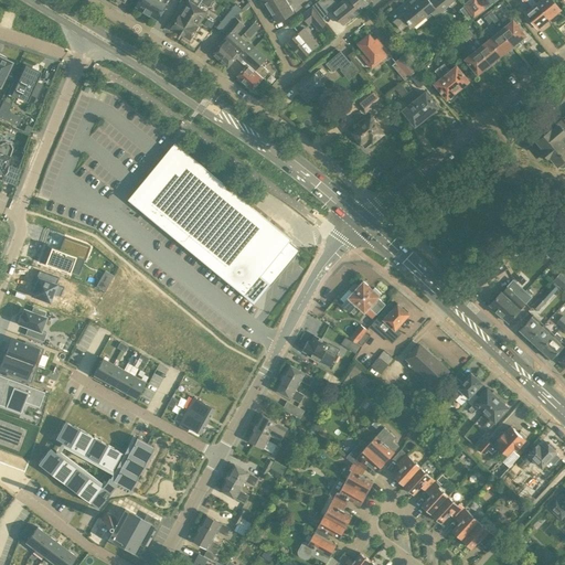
[(157,19),(167,0),(140,0),(137,7),(157,19)]
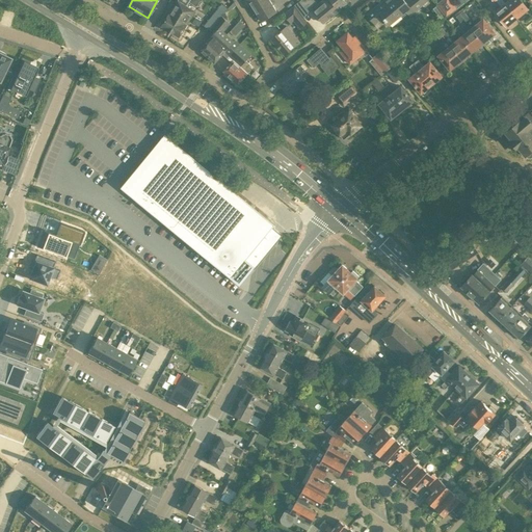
[(186,6),(188,2),(189,0),(178,0),(178,1),(161,26),(169,32),(186,6)]
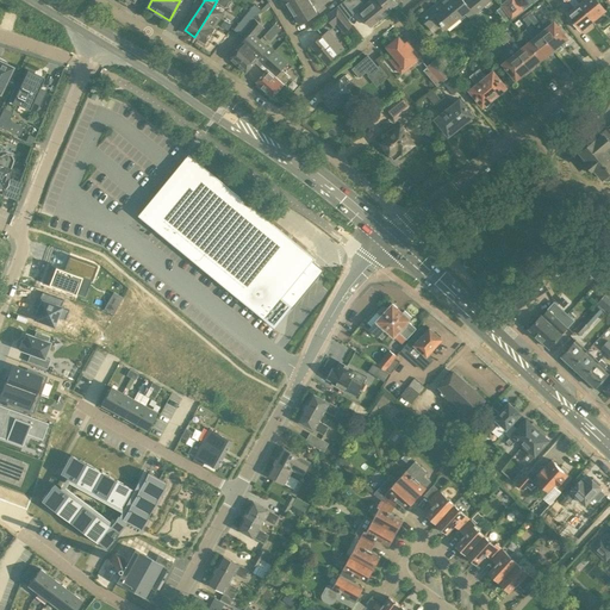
[(282,0),(290,10),(305,0),(282,0)]
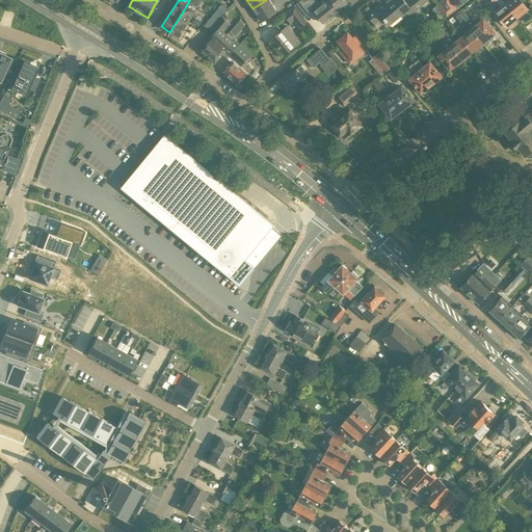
[(276,12),(268,0),(266,0),(253,8),(261,22),(276,12)]
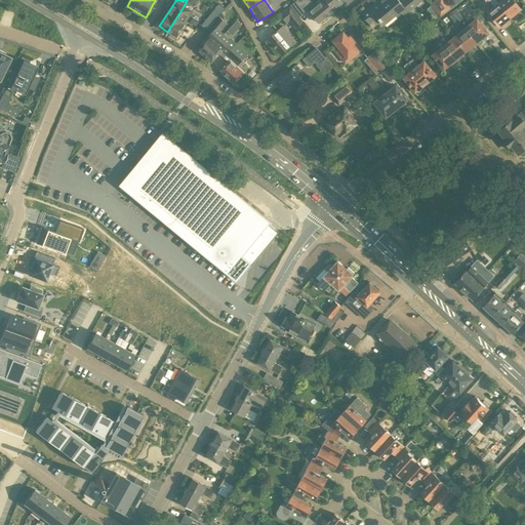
[(296,11),(307,5),(303,0),(296,0),(291,4),(296,11)]
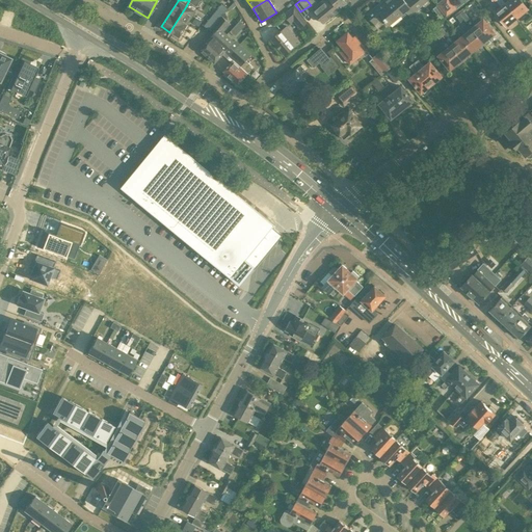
[(323,24),(335,14),(323,0),(312,10),(323,24)]
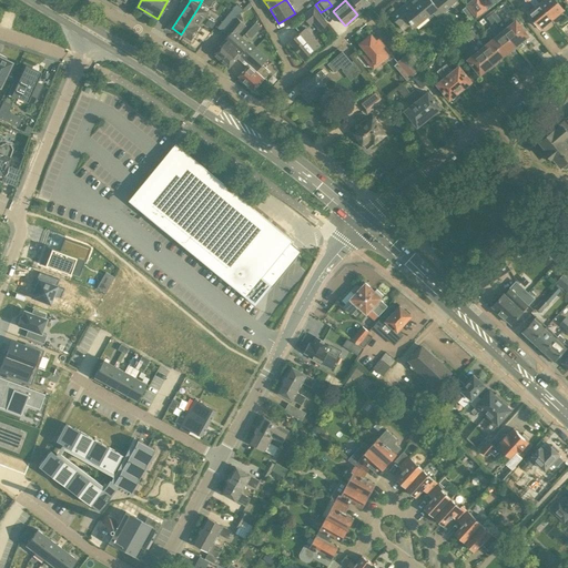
[(344,0),(345,0),(357,14),(369,4),(365,0),(344,0)]
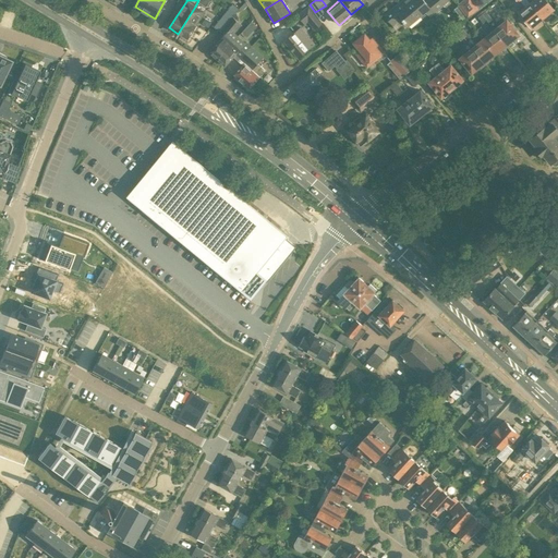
[(385,16),(392,26),(402,19),(408,26),(420,16),(422,19),(427,14),(429,17),(448,1),(446,0),(427,0),(425,2),(423,0),(407,0),(405,1),(404,0),(403,0),(393,9),(385,16)]
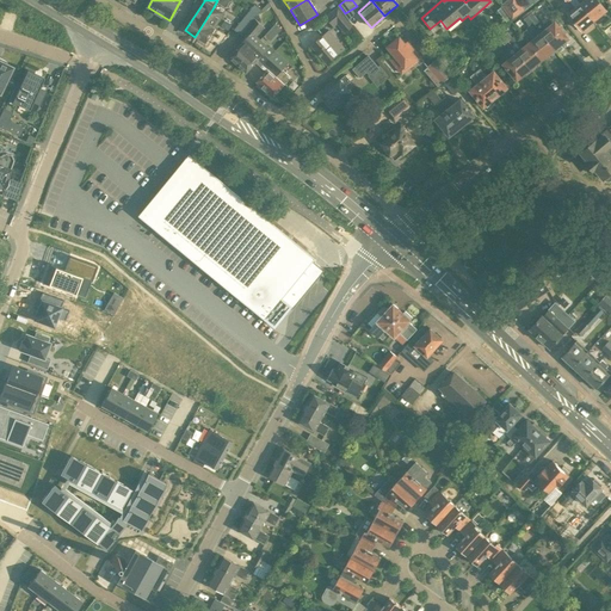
[(522,6),(516,0),(506,0),(500,5),(512,19),(535,0),(528,0),(529,0),(522,6)]
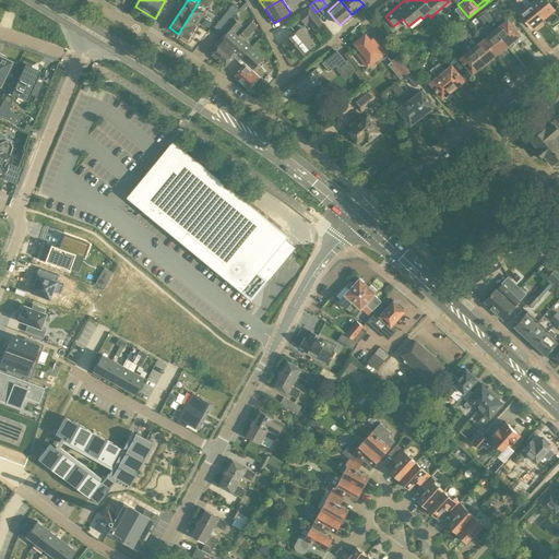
[(546,0),(535,0),(531,4),(543,19),(555,10),(546,0)]
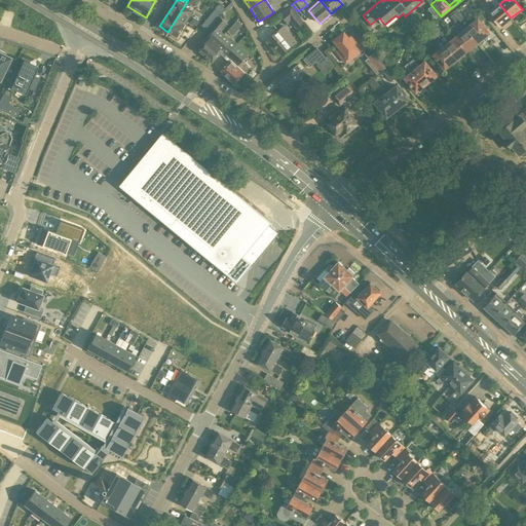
[(202,27),(207,31),(219,16),(227,6),(222,2),(220,5),(219,4),(208,19),(209,20),(202,27)]
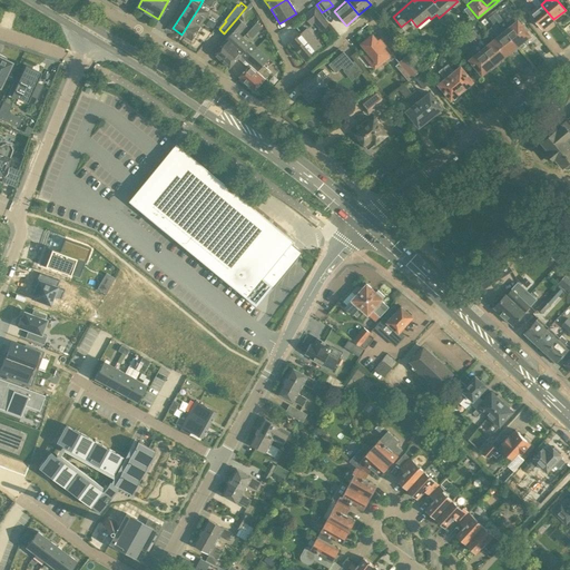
[(541,5),(530,13),(542,28),(553,19),(541,5)]
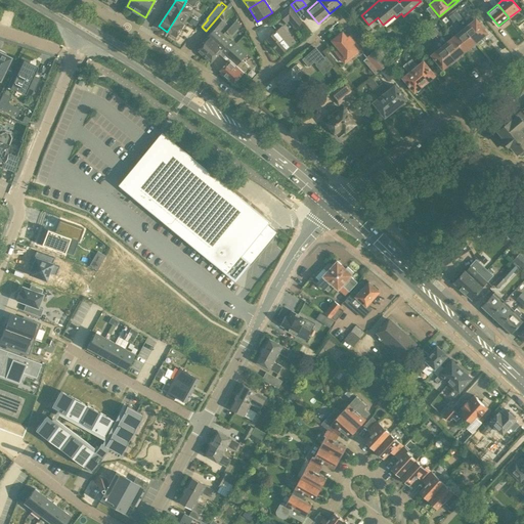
[(191,11),(183,6),(167,32),(176,37),(191,11)]
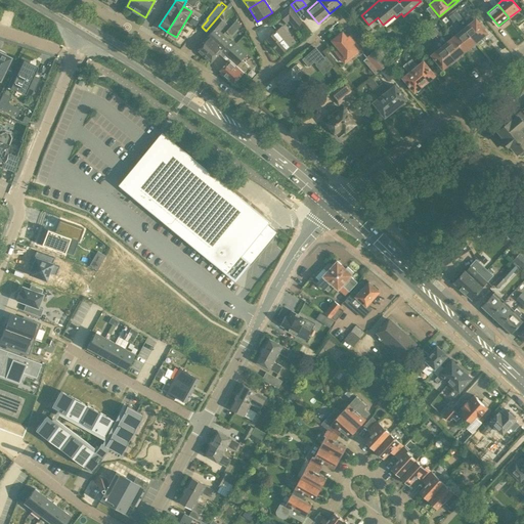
[(295,28),(302,22),(290,6),(282,11),(279,14),(286,23),(289,20),(295,28)]
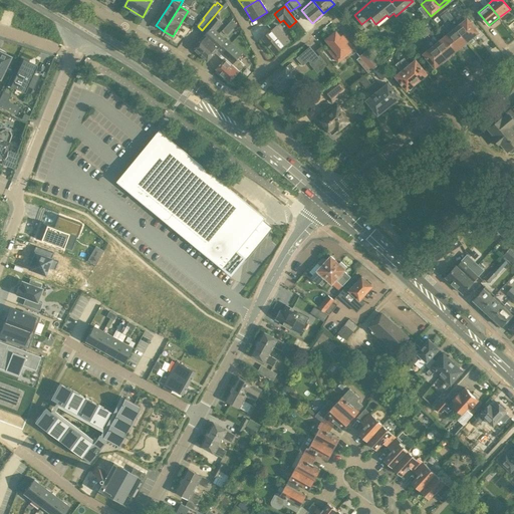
[(444,14),(448,19),(450,21),(453,18),(447,11),(444,14)]
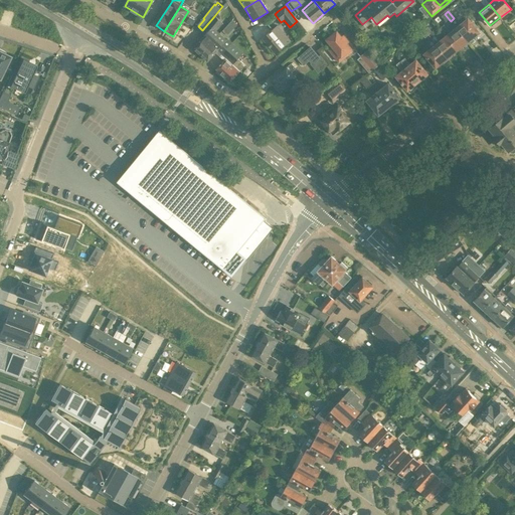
[(206,33),(193,48),(199,54),(205,49),(218,35),(215,31),(222,23),(214,17),(214,16),(202,30),(206,33)]
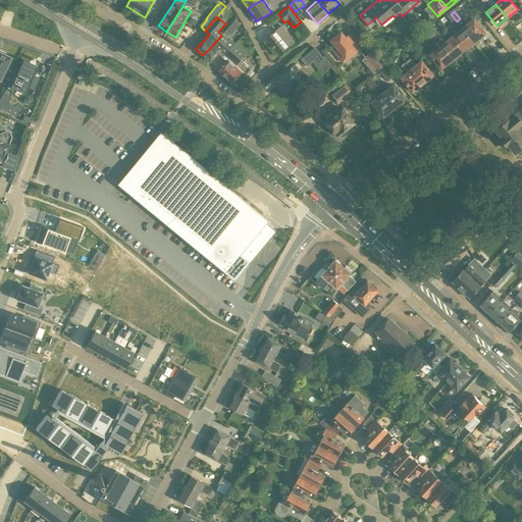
[(474,19),(463,29),(474,43),(485,33),(474,19)]
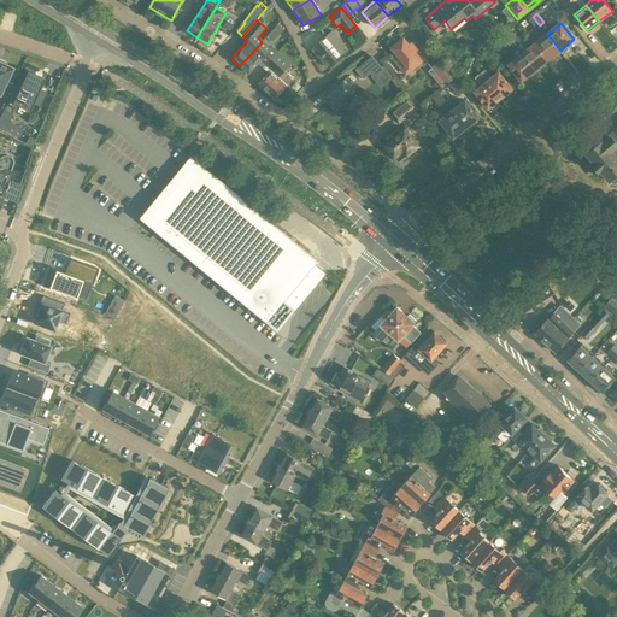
[(272,30),(278,35),(283,29),(277,25),(272,30)]
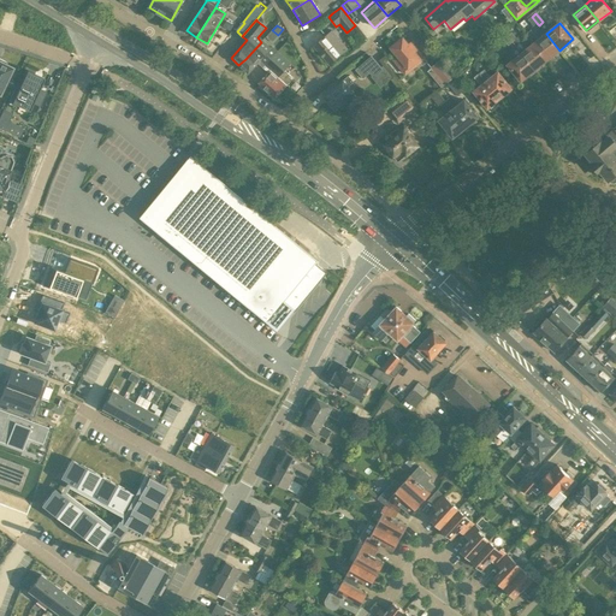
[(504,33),(513,42),(516,39),(509,30),(504,33)]
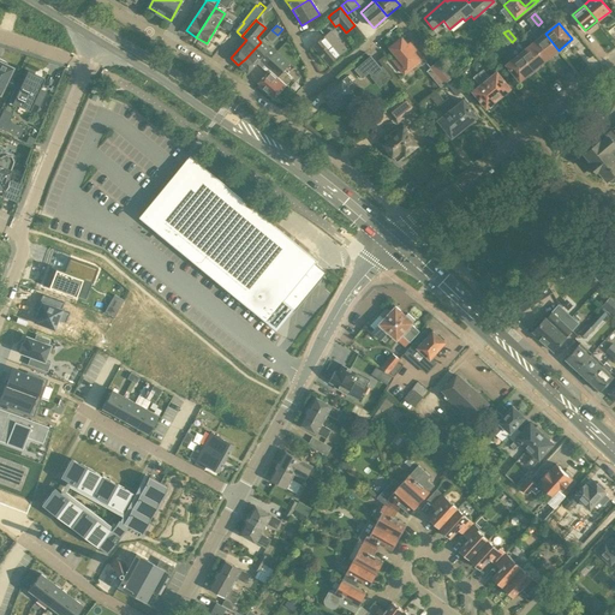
[(346,49),(330,31),(314,46),(328,65),(346,49)]
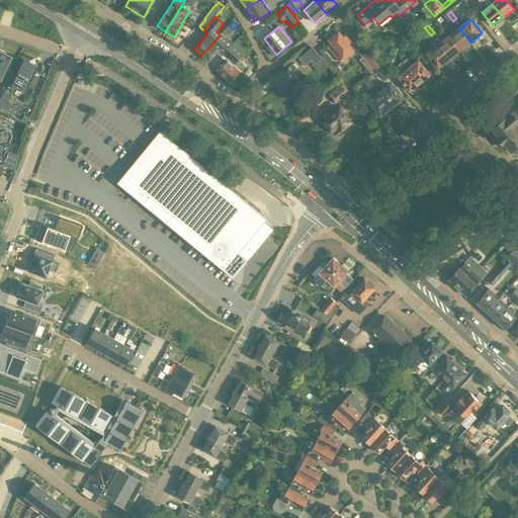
[(427,38),(431,35),(424,27),(420,30),(427,38)]
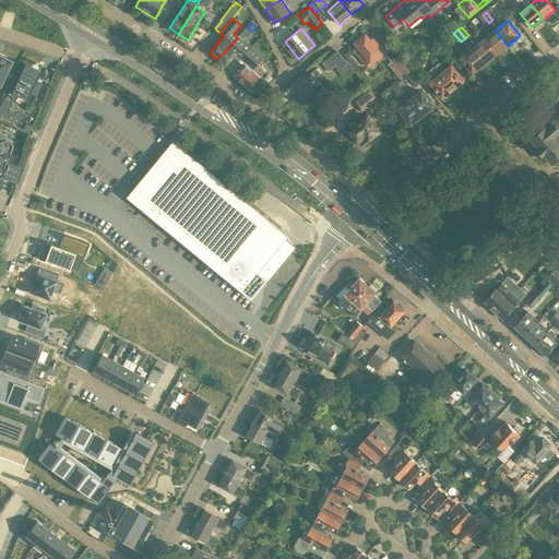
[(496,55),(508,46),(496,31),(484,40),(496,55)]
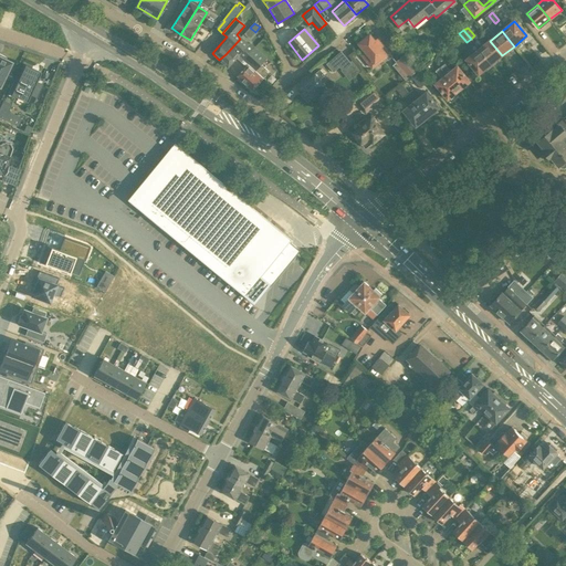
[(388,61),(391,58),(381,45),(381,44),(377,40),(375,42),(370,35),(359,44),(366,53),(362,56),(370,67),(384,56),(385,56),(388,61)]
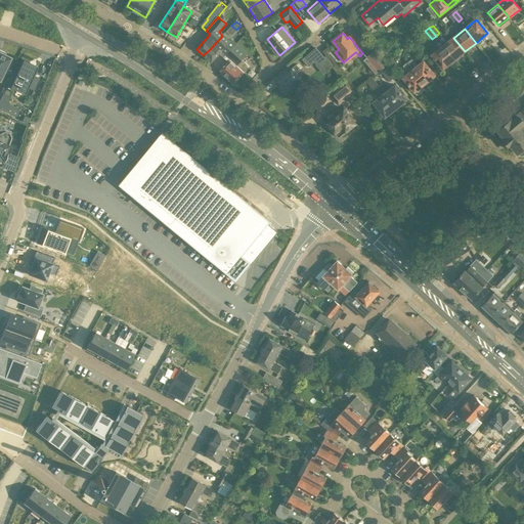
[(234,46),(222,36),(209,50),(203,55),(211,63),(219,54),(224,57),(226,55),(234,46)]
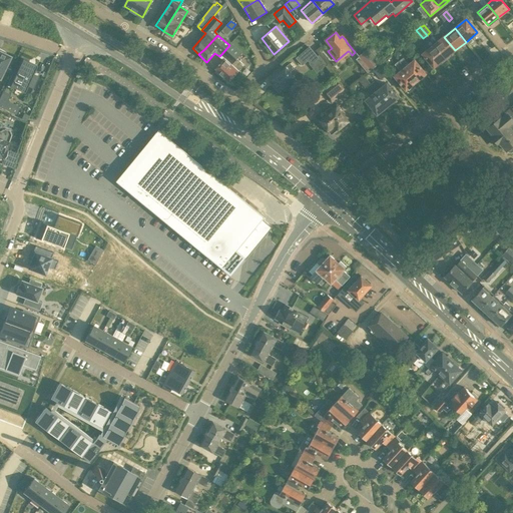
[(445,58),(455,50),(444,37),(434,45),(445,58)]
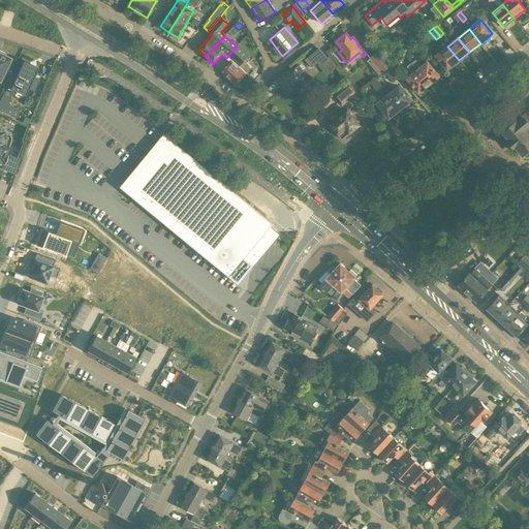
[(244,60),(249,54),(239,44),(237,47),(228,56),(226,58),(230,62),(222,71),(237,85),(252,67),(244,60)]
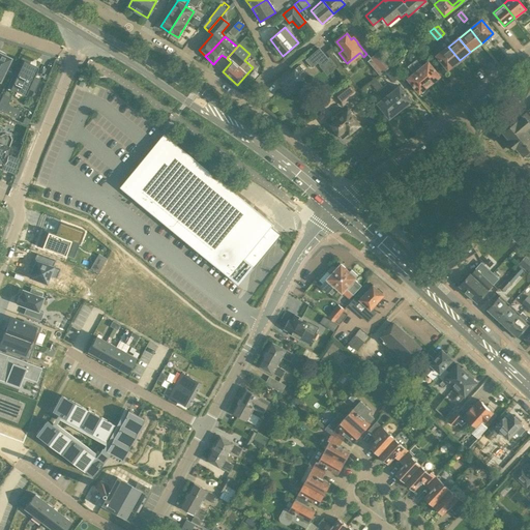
[(448,70),(460,60),(448,47),(437,56),(448,70)]
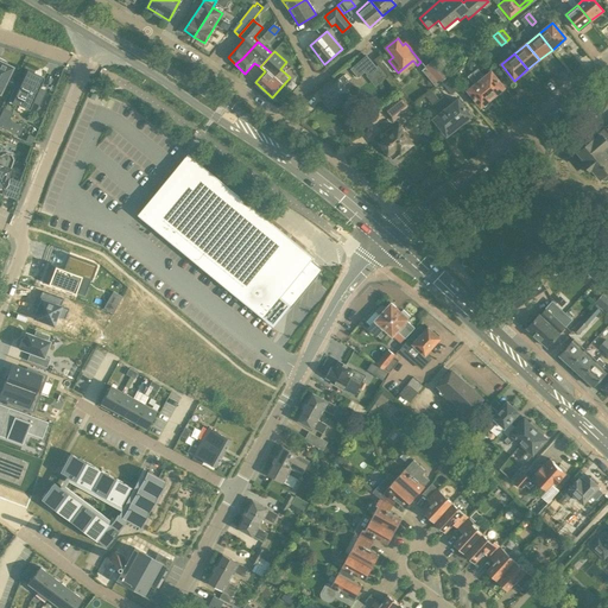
[(372,62),(366,55),(366,56),(350,69),(359,77),(367,70),(371,74),(378,67),(373,61),(372,62)]
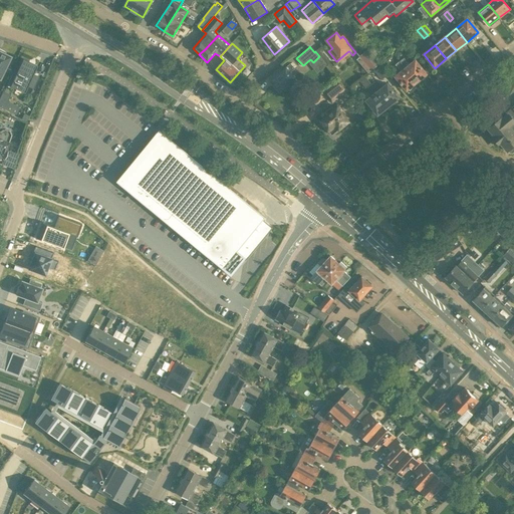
[(0,77),(10,57),(4,54),(5,52),(0,49),(0,77)]
